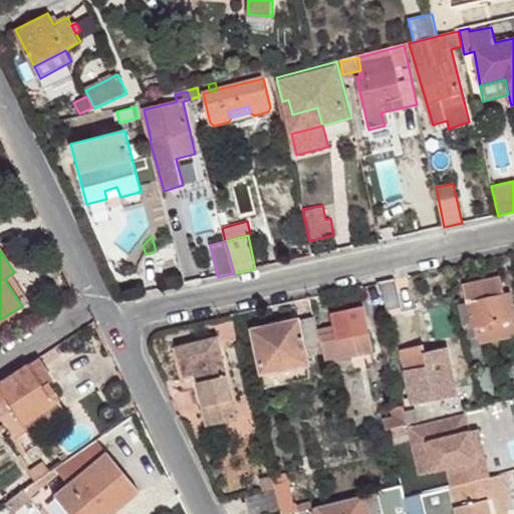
[(513,335),(513,316),(509,294),(504,295),(500,276),(463,285),(467,304),(459,306),(466,339),(470,338),(479,336),(481,342),(513,335)]
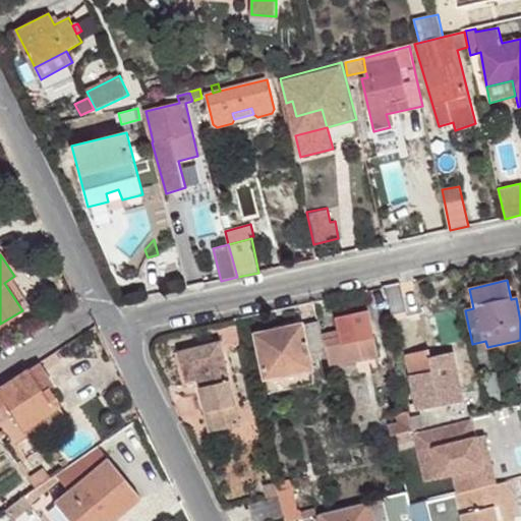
[(386,286),(391,313),(405,311),(400,283),(386,286)]
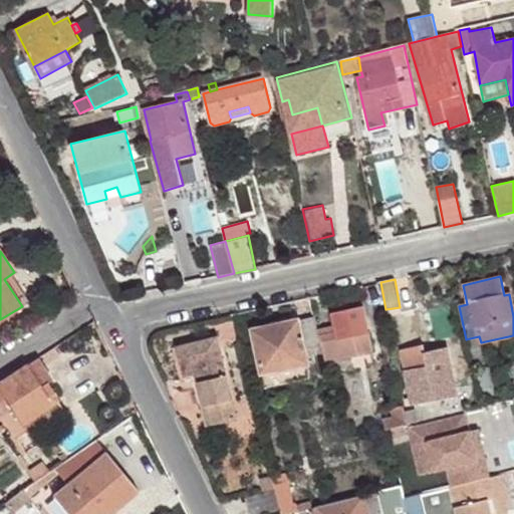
[(332,313),(336,332),(319,337),(321,345),(323,353),(325,361),(372,351),(363,305),(332,313)]
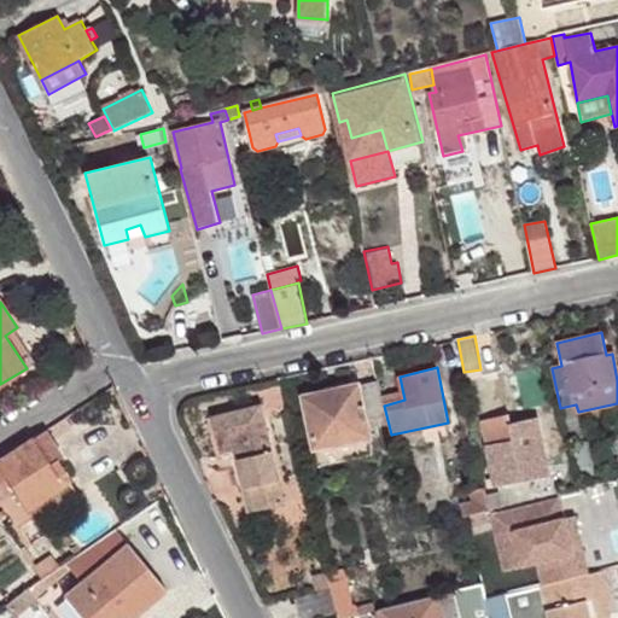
[(378,379),(359,384),(367,420),(377,417),(386,415),(384,406),(378,379)]
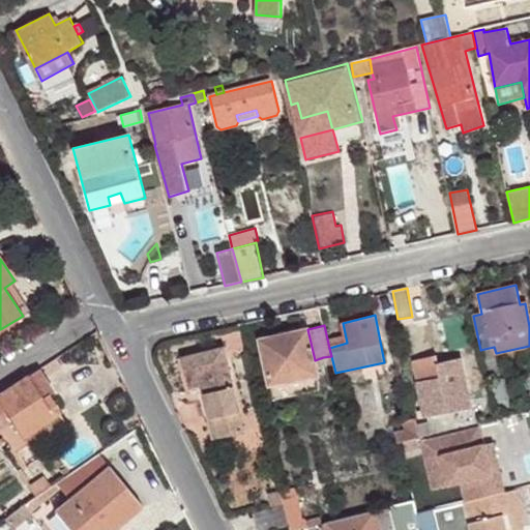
[(307,329),(260,340),(270,384),(317,374),(315,360),(307,329)]
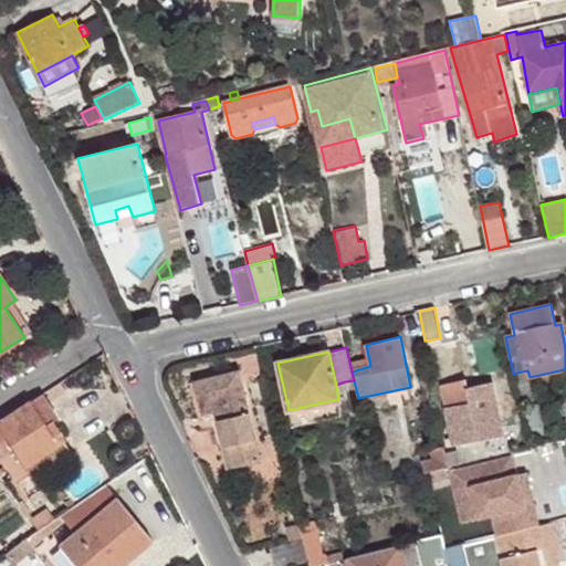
[(535,405),(527,370),(517,373),(524,407),(535,405)]
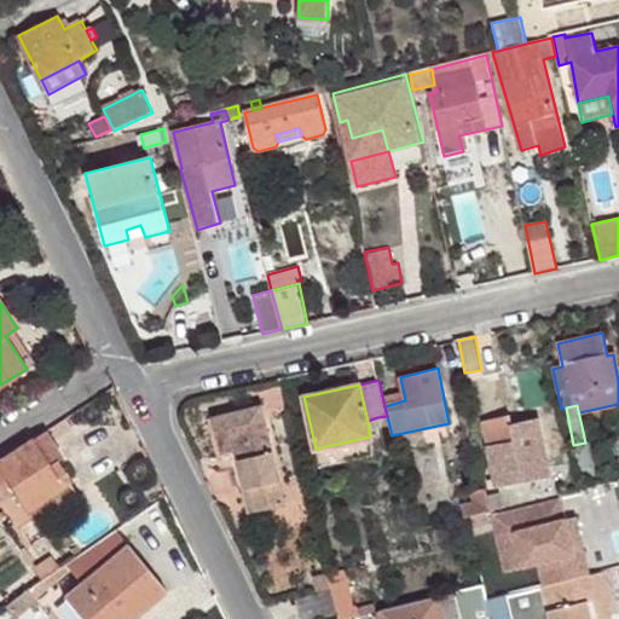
[(261,408),(212,420),(220,449),(227,447),(229,453),(236,484),(237,485),(242,491),(244,492),(250,492),(255,512),(285,504),(261,408)]
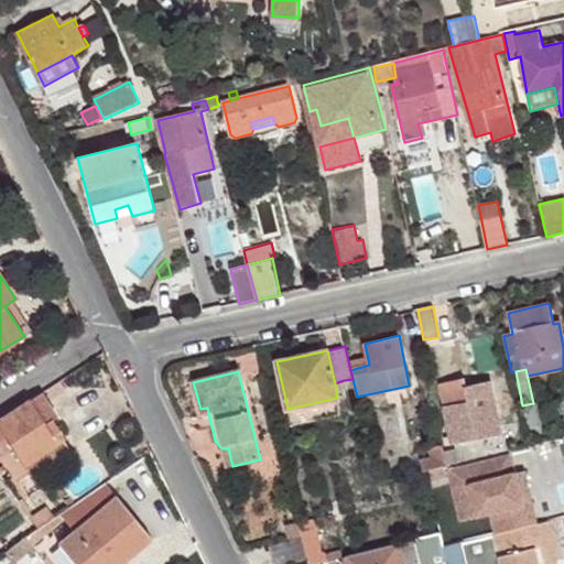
[(353,379),(344,380),(347,389),(355,388),(353,379)]
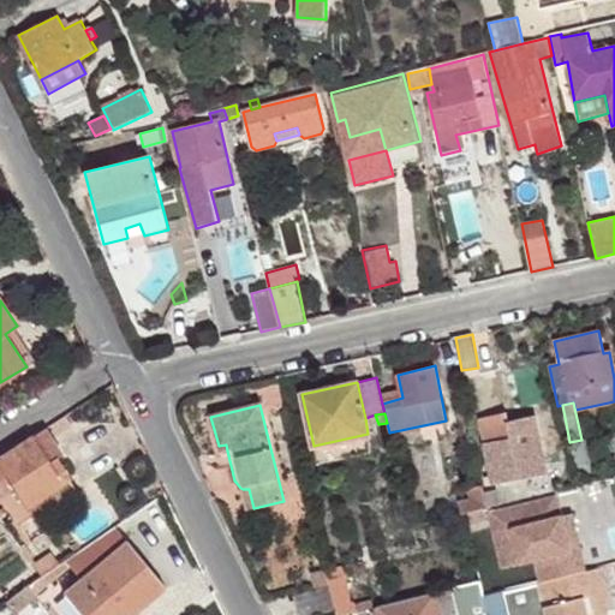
[(481,422),(494,484),(513,481),(549,472),(537,418),(508,424),(507,416),(481,422)]
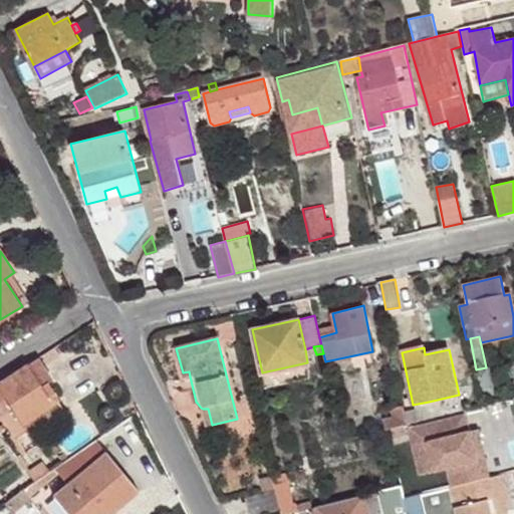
[(0,381),(0,401),(4,398),(10,407),(20,422),(56,399),(46,382),(51,379),(37,357),(0,381)]
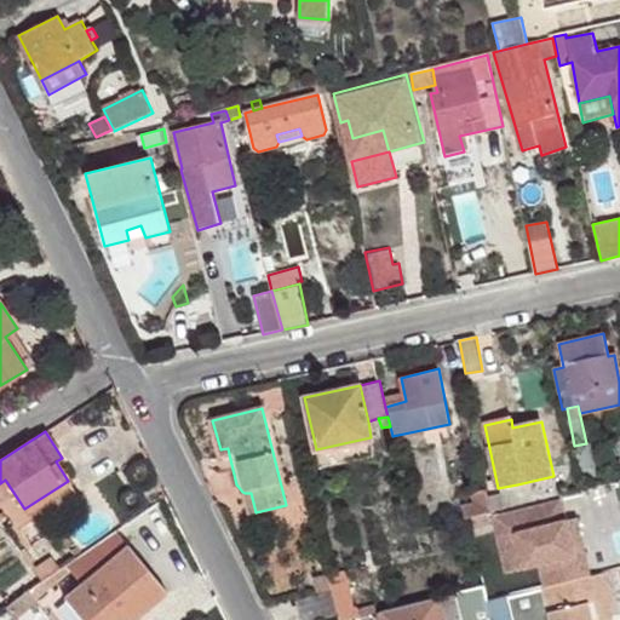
[(5,480),(0,483),(0,498),(12,491),(5,480)]
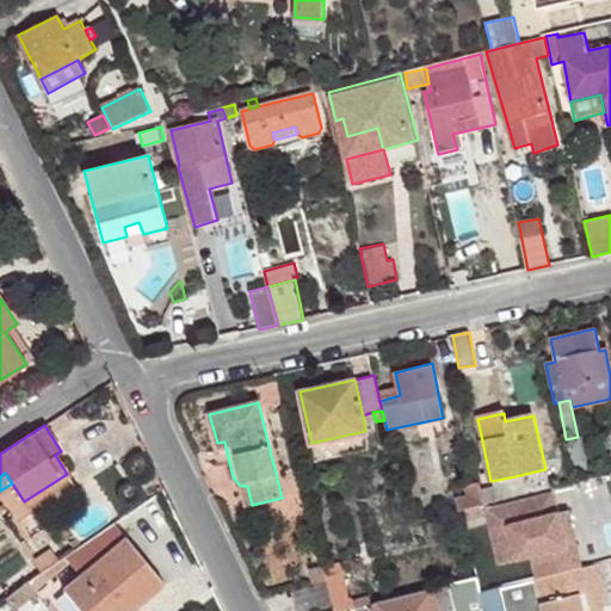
[(67,474),(24,501),(31,513),(76,485),(67,474)]
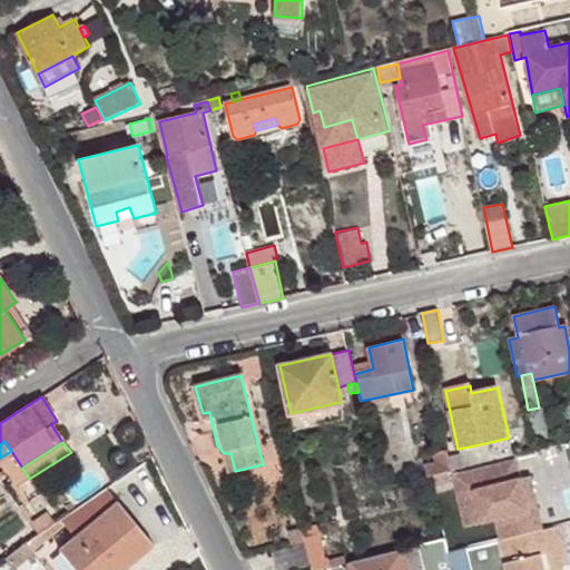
[(428,477),(430,477),(452,471),(446,450),(433,453),(435,462),(424,465),(428,477)]
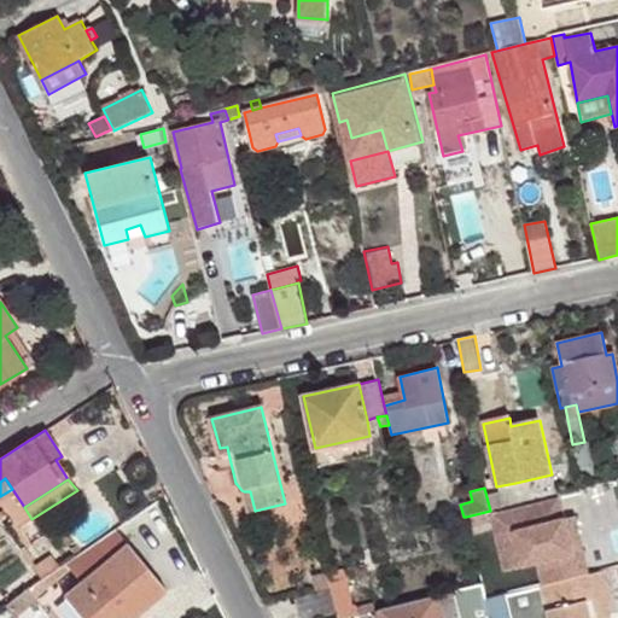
[(501,507),(499,494),(488,495),(491,509),(501,507)]
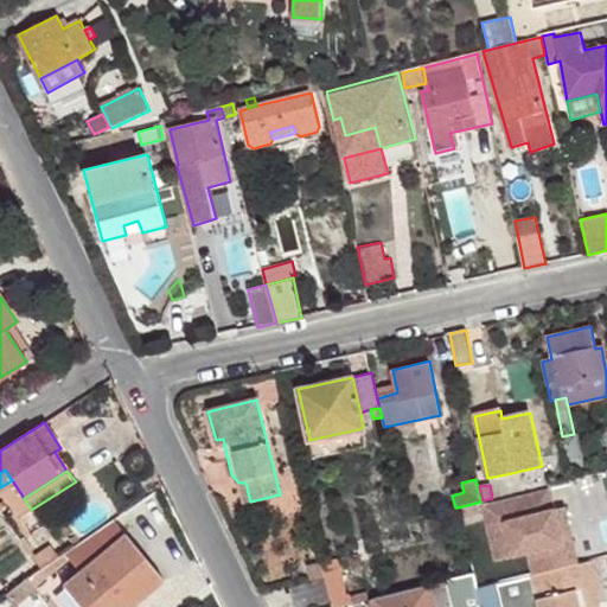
[(484,508),(485,512),(496,560),(529,553),(534,575),(569,567),(569,566),(555,510),(550,491),(484,508)]
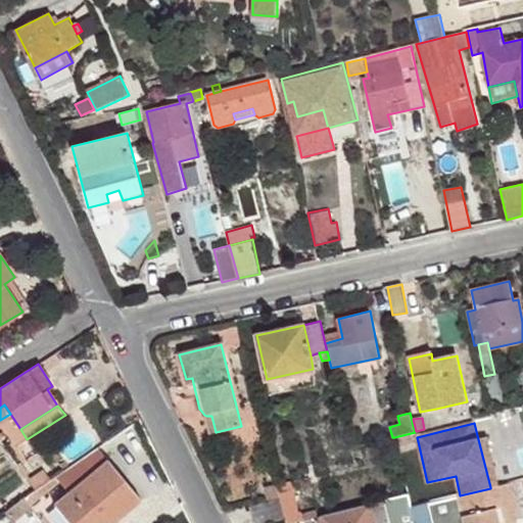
[(415,432),(394,437),(394,438),(396,446),(418,441),(417,437),(416,432),(415,432)]
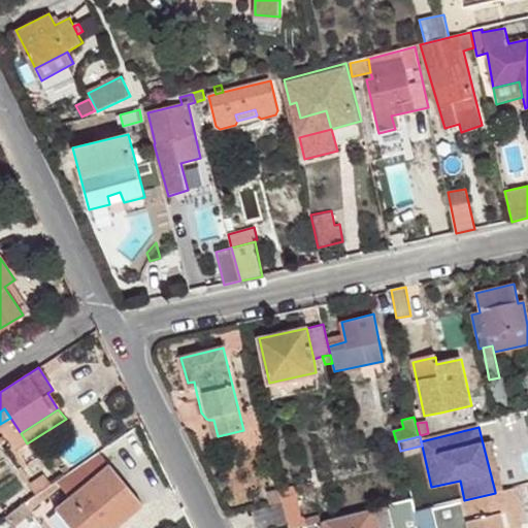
[(483,443),(495,492),(502,490),(491,441),(483,443)]
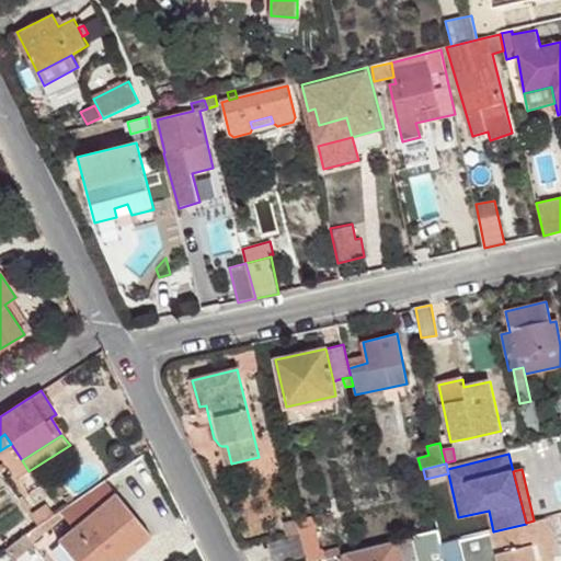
[(73,529),(58,541),(75,560),(112,560),(116,558),(117,557),(115,553),(145,528),(104,480),(58,512),(73,529)]
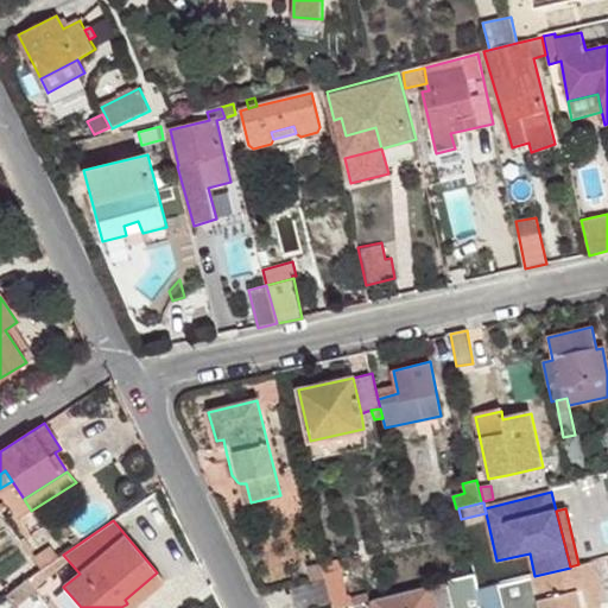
[(50,545),(32,558),(40,570),(58,558),(50,545)]
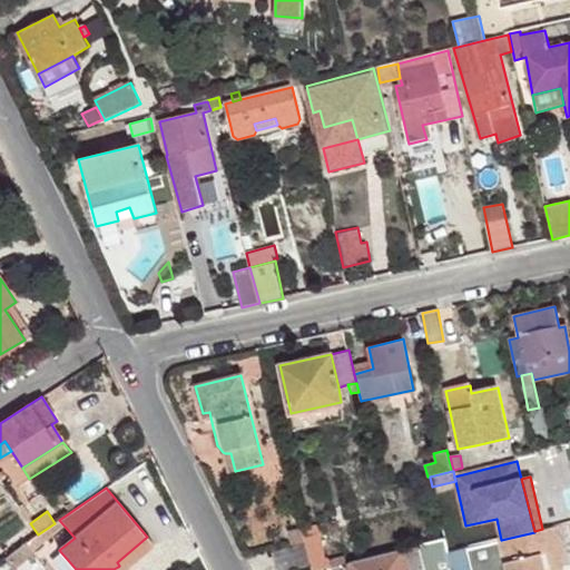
[(311,566),(312,569),(318,569),(328,568),(326,560),(317,526),(302,530),(304,541),(305,543),(311,566)]
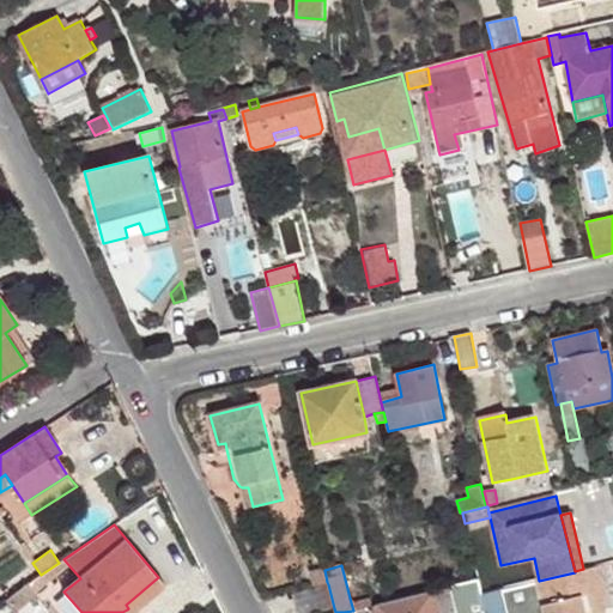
[(539,581),(538,582),(544,606),(545,612),(602,612),(606,612),(595,568),(575,572),(539,581)]
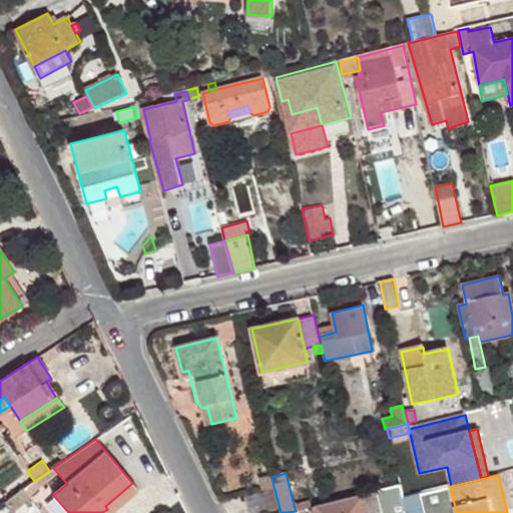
[(272,477),(272,476),(259,479),(262,490),(274,487),(272,477)]
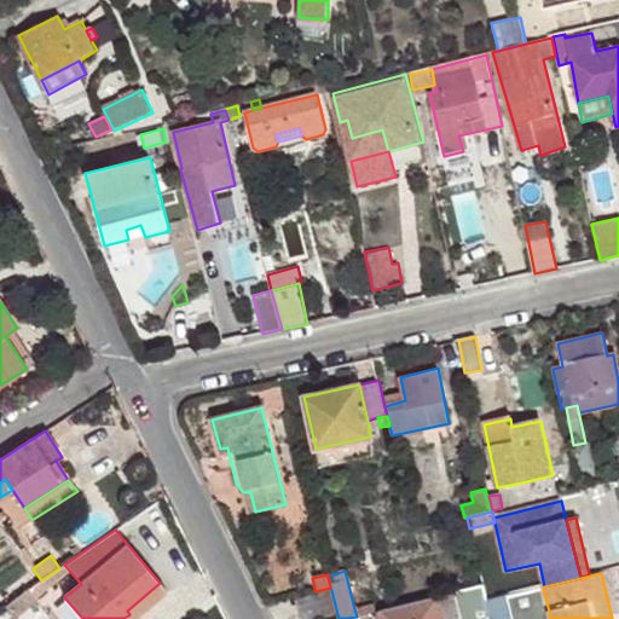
[(129,614),(128,615),(132,618),(166,590),(160,583),(127,611),(129,614)]
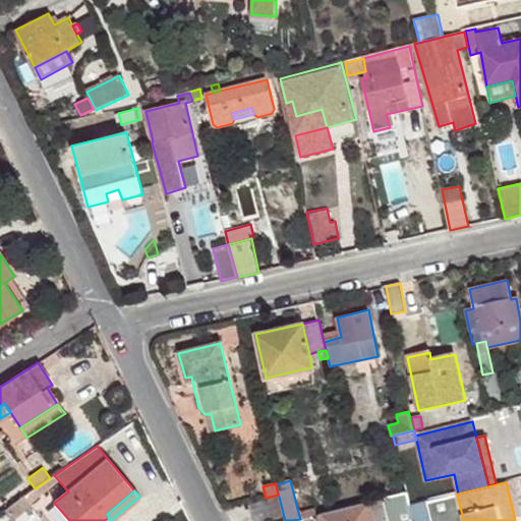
[(413,520),(410,505),(406,491),(382,498),(387,520),(413,520)]
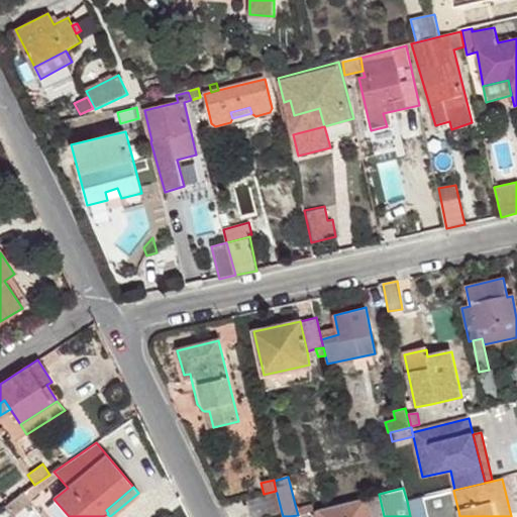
[(22,492),(16,497),(24,506),(26,509),(31,505),(22,492)]
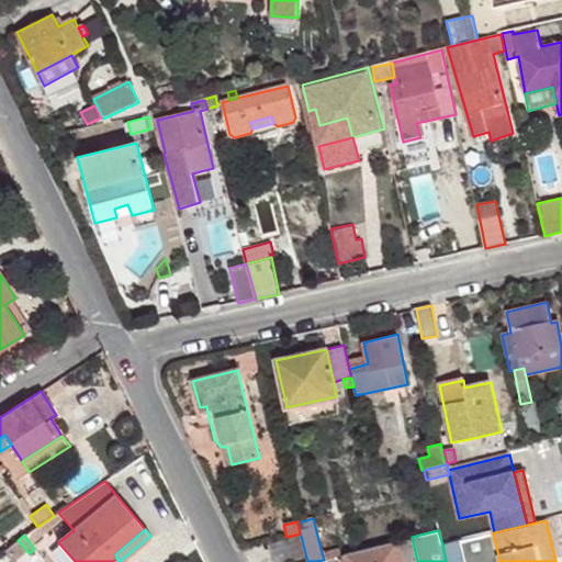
[(272,561),(288,561),(306,558),(301,536),(268,544),(272,561)]
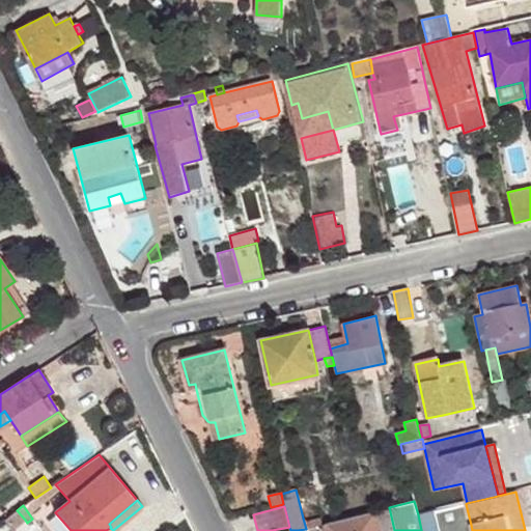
[(394,530),(389,507),(374,511),(380,530),(394,530)]
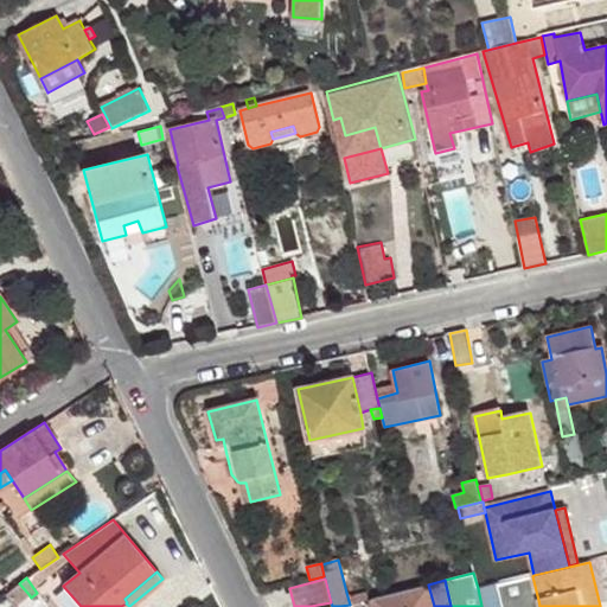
[(19,583),(5,594),(13,606),(29,594),(19,583)]
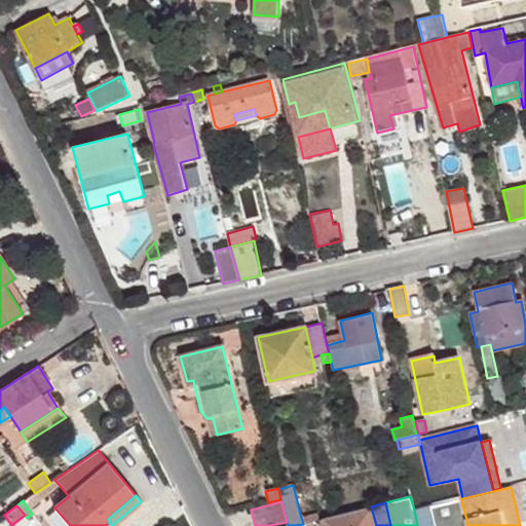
[(435,525),(430,505),(414,510),(417,525),(435,525)]
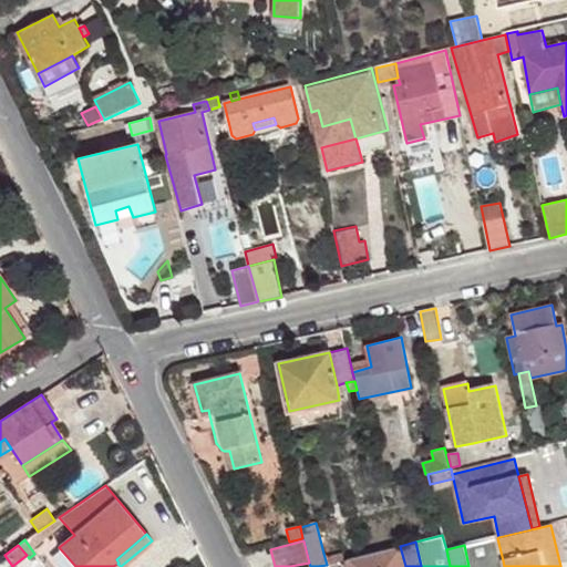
[(405,566),(400,546),(347,559),(348,566),(405,566)]
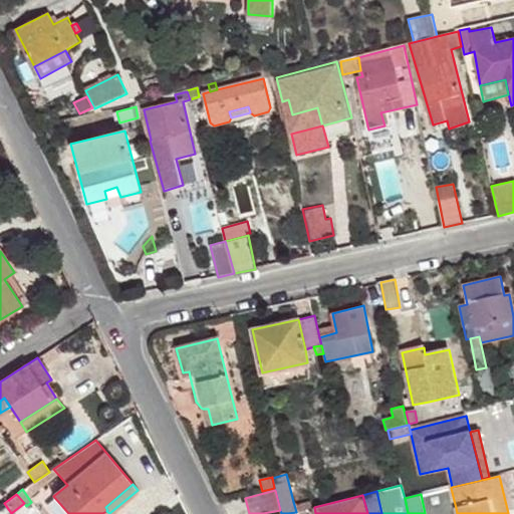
[(313,500),(294,505),(296,512),(314,507),(313,500)]
